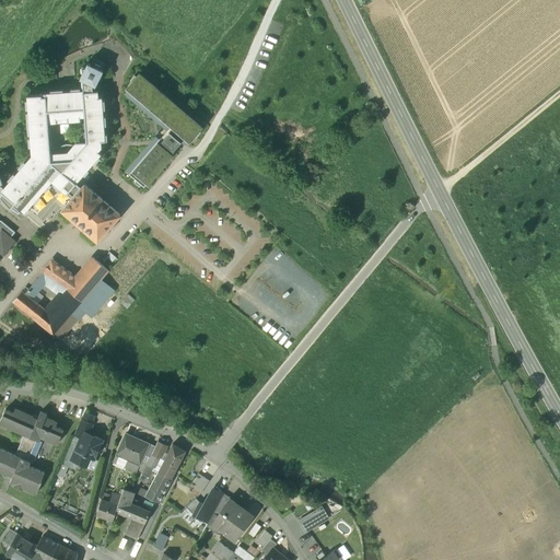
[(88,62),(85,67),(82,67),(82,73),(80,79),(82,80),(83,90),(84,90),(84,91),(93,91),(93,84),(95,86),(103,70),(88,62)]
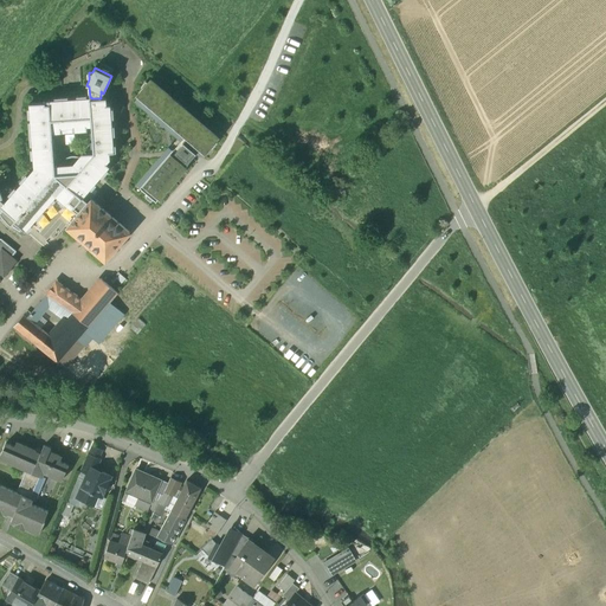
[(218,137),(152,81),(148,83),(146,82),(141,86),(143,89),(137,97),(204,154),(210,147),(213,148),(218,143),(216,141),(218,137)]
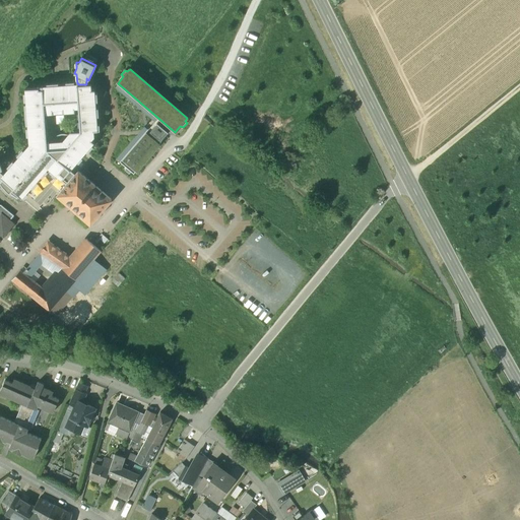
[(59,82),(47,83),(47,85),(38,86),(38,87),(25,88),(25,92),(24,92),(24,102),(26,102),(26,104),(24,104),(26,125),(28,125),(28,127),(26,128),(27,136),(28,136),(29,144),(4,173),(1,178),(2,179),(0,181),(0,182),(1,185),(5,189),(10,194),(17,198),(19,196),(22,198),(22,197),(24,198),(28,193),(27,192),(31,188),(33,189),(39,182),(37,181),(41,176),(43,178),(48,171),(47,170),(49,168),(52,171),(49,174),(55,178),(57,176),(67,184),(76,174),(71,170),(77,161),(78,163),(83,157),(81,156),(86,151),(87,152),(93,146),(92,144),(94,142),(91,140),(94,136),(94,131),(100,130),(100,124),(98,124),(96,117),(99,116),(99,108),(96,108),(95,102),(98,102),(98,92),(95,92),(94,89),(91,89),(91,83),(86,84),(78,84),(78,83),(77,83),(75,83),(75,81),(66,82),(66,84),(59,84),(59,82)]
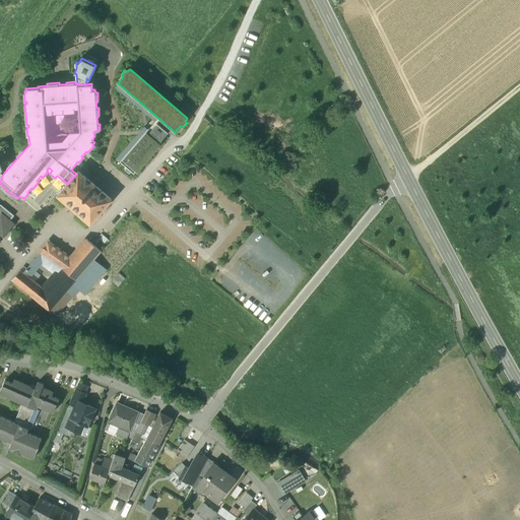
[(157,123),(150,130),(161,140),(169,132),(157,123)]
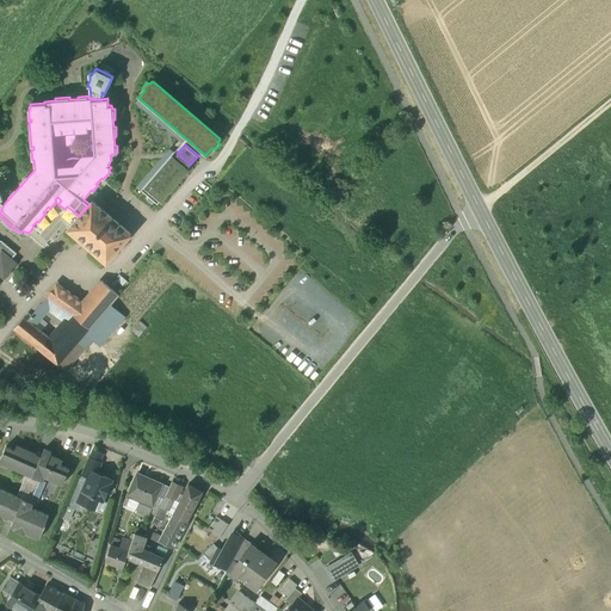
[(177,153),(174,150),(141,190),(149,196),(147,198),(152,204),(154,201),(158,204),(191,165),(190,165),(177,153)]
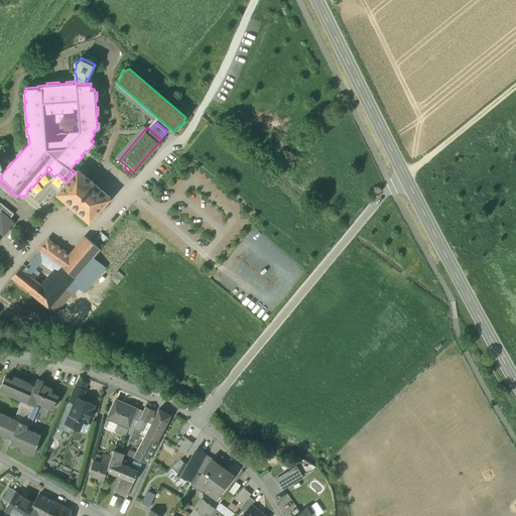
[(111,198),(78,169),(67,182),(57,194),(90,222),(98,213),(99,214),(100,214),(101,214),(102,213),(103,212),(103,211),(102,210),(102,209),(111,198)]
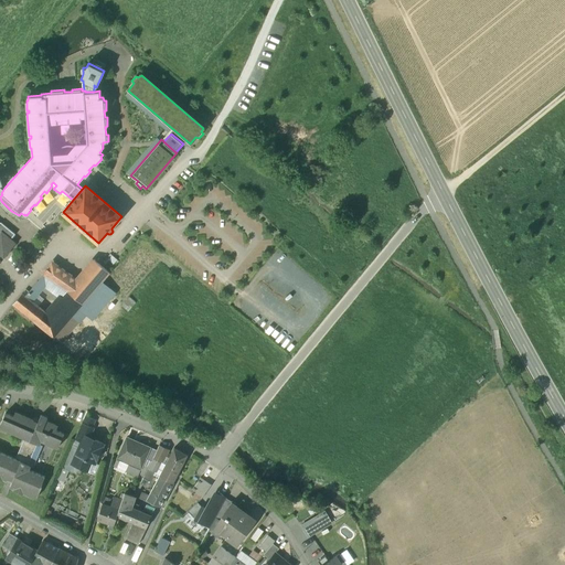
[(0,254),(4,258),(16,244),(11,240),(16,234),(1,222),(0,223),(0,254)]
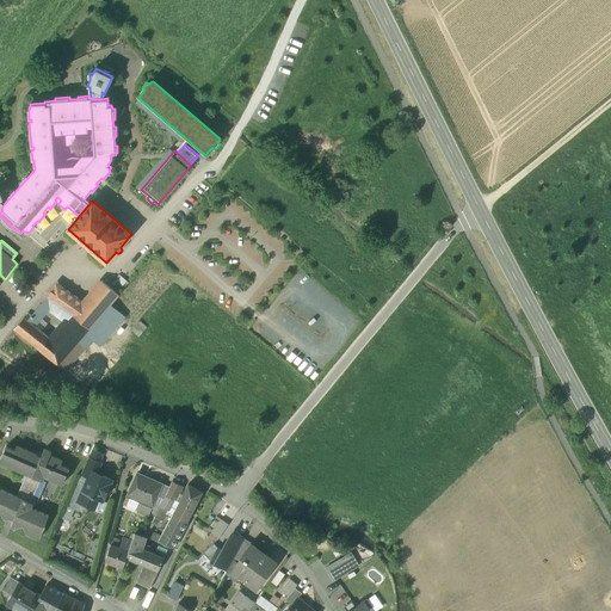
[(84,304),(73,315),(90,329),(104,313),(109,307),(119,295),(103,282),(84,304)]
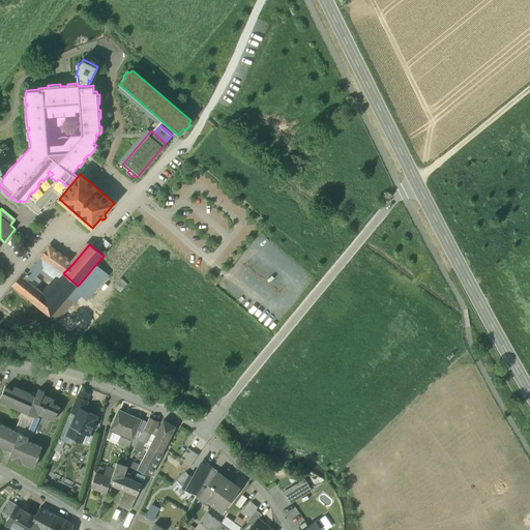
[(72,264),(50,247),(40,258),(59,271),(63,274),(63,273),(72,264)]
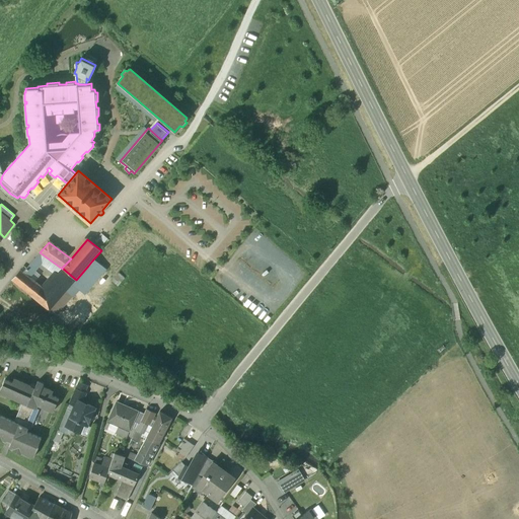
[(33,261),(26,270),(29,273),(38,263),(33,261)]
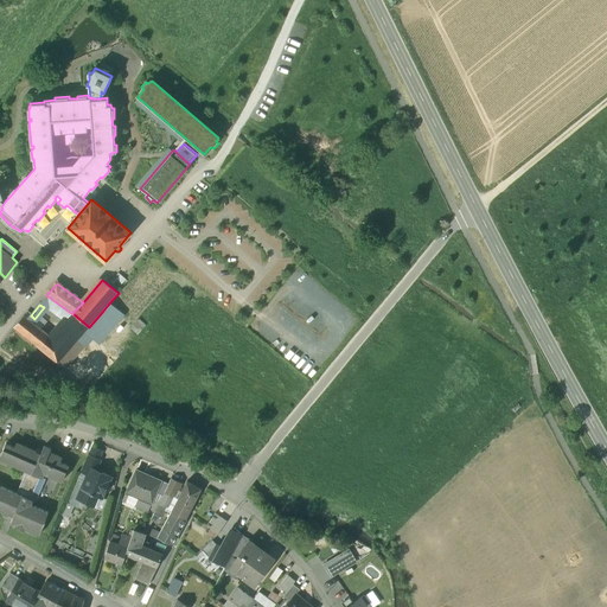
[(89,327),(83,334),(100,349),(120,325),(103,311),(89,327)]
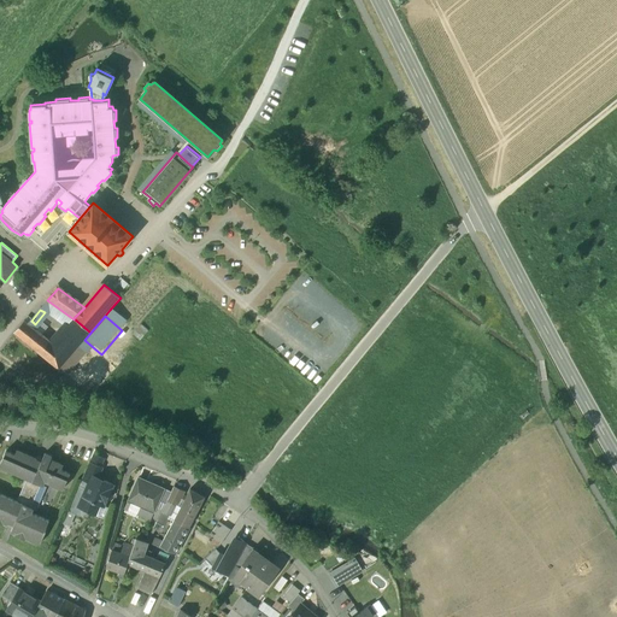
[(90,333),(74,318),(74,319),(69,324),(52,345),(69,358),(82,342),(84,340),(90,333)]
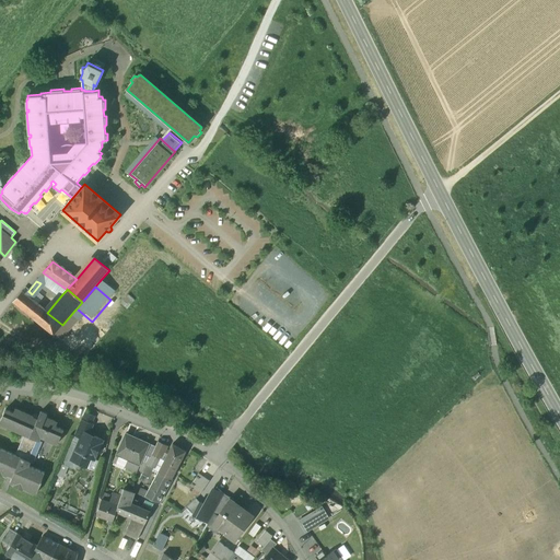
[(25,293),(22,291),(12,302),(38,323),(47,313),(30,298),(25,293)]
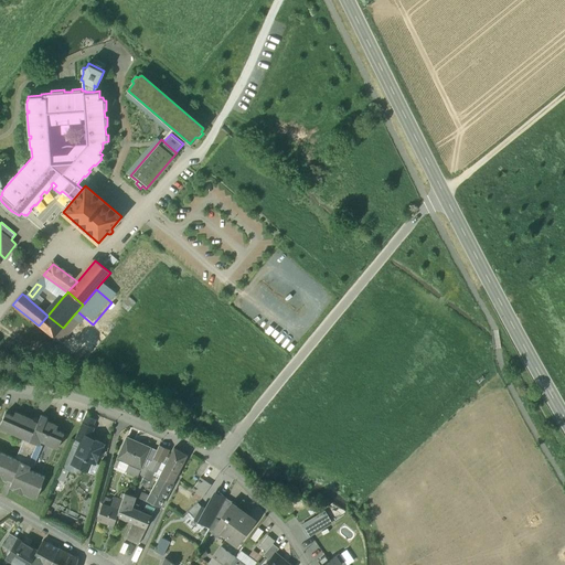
[(63,328),(61,330),(66,336),(81,319),(75,313),(63,328)]
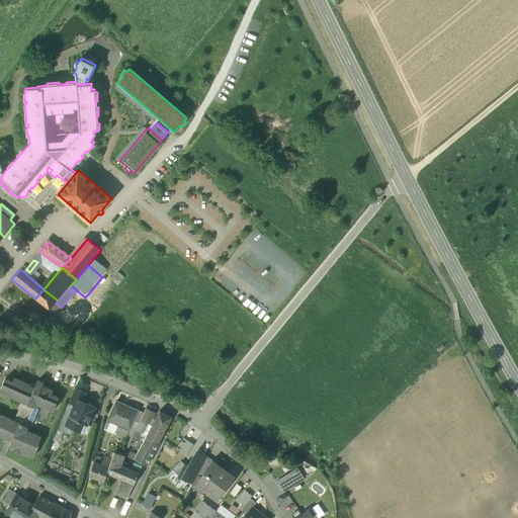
[(44,289),(35,298),(50,311),(56,303),(58,300),(44,289)]
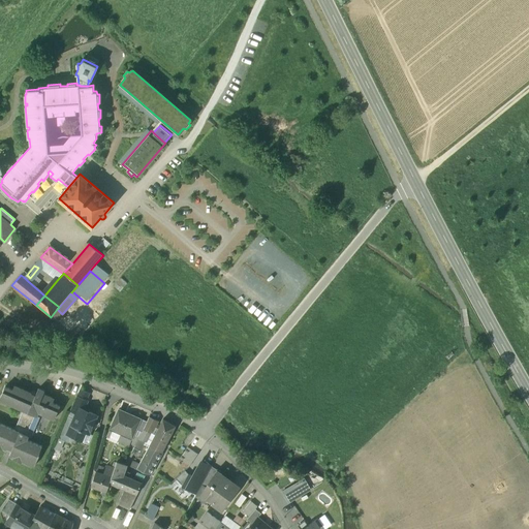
[(57,309),(51,317),(56,321),(62,314),(57,309)]
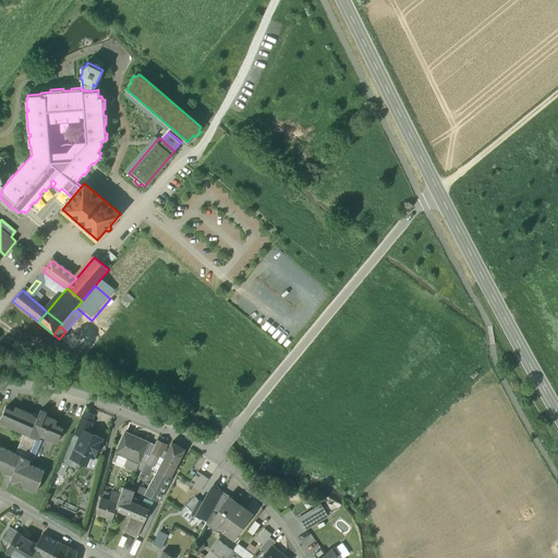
[(15,455),(0,448),(0,474),(1,475),(2,473),(7,475),(7,474),(12,476),(10,482),(14,484),(14,486),(22,489),(23,487),(32,492),(33,488),(37,489),(41,481),(40,481),(44,472),(27,465),(29,461),(27,460),(37,439),(39,439),(40,436),(49,439),(50,436),(59,439),(63,429),(56,426),(57,421),(46,416),(47,414),(40,411),(37,419),(33,416),(33,415),(15,408),(13,412),(5,409),(1,420),(9,423),(8,426),(24,434),(15,455)]
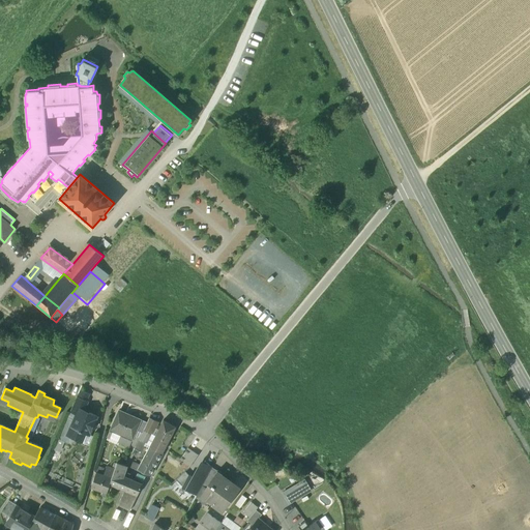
[(88,403),(77,398),(69,413),(76,416),(76,415),(77,415),(83,413),(88,403)]
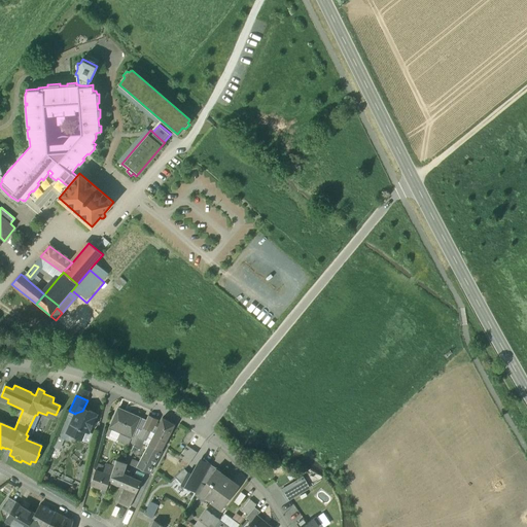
[(140,418),(118,409),(110,428),(124,433),(132,437),(140,418)]
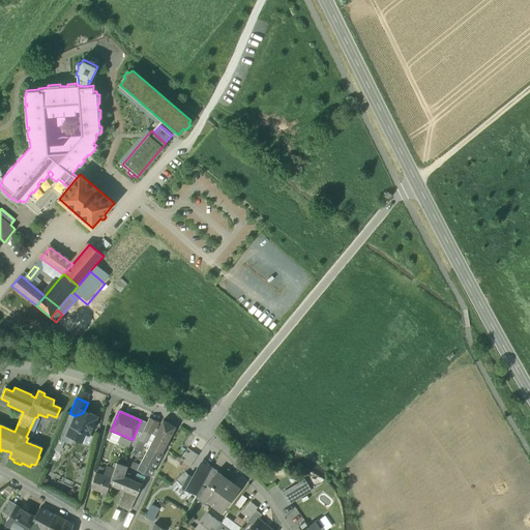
[(83,413),(77,415),(76,415),(76,416),(67,436),(70,437),(74,443),(79,440),(83,442),(87,435),(89,436),(96,419),(96,416),(90,414),(87,415),(83,413)]
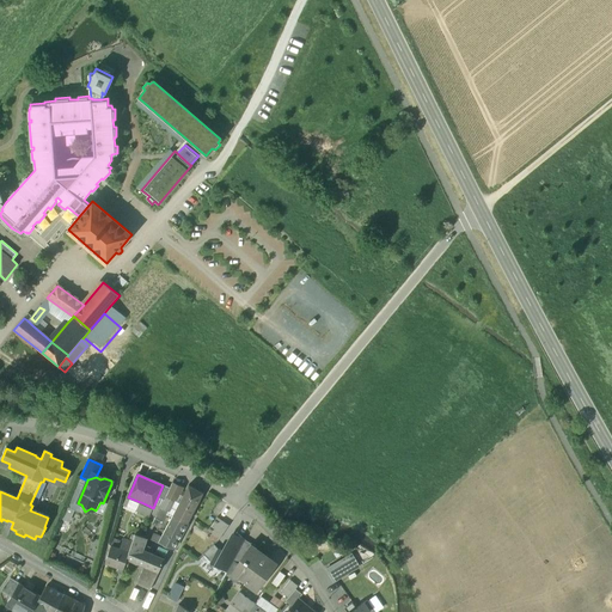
[(43,482),(41,482),(30,505),(32,506),(37,508),(48,484),(43,482)]
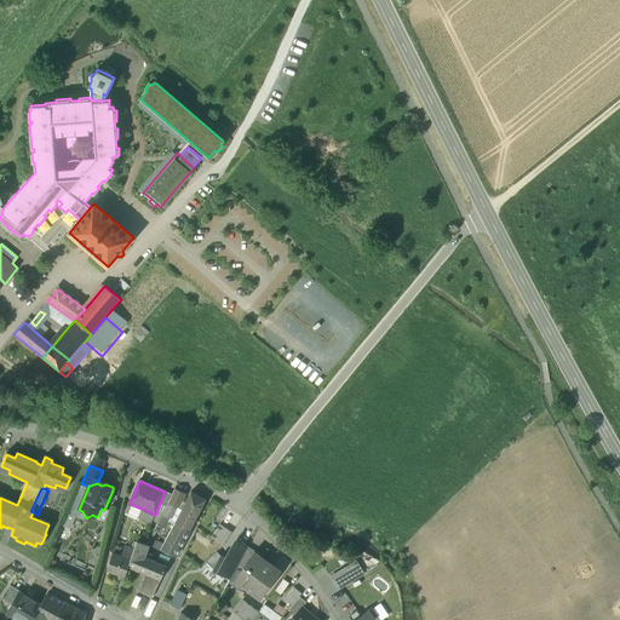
[(185,497),(174,491),(172,494),(172,497),(182,503),(185,497)]
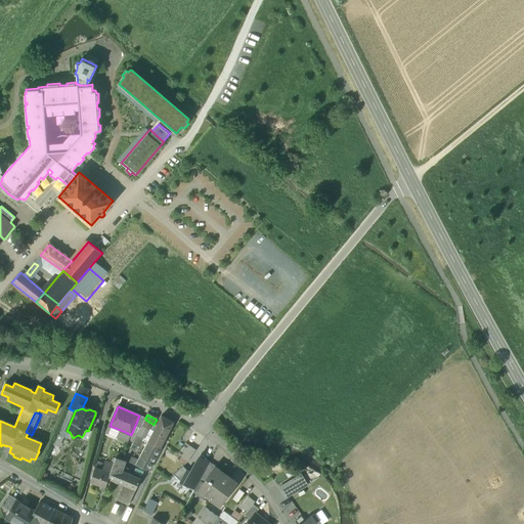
[(139,416),(131,435),(128,440),(134,442),(137,435),(145,420),(145,418),(139,416)]
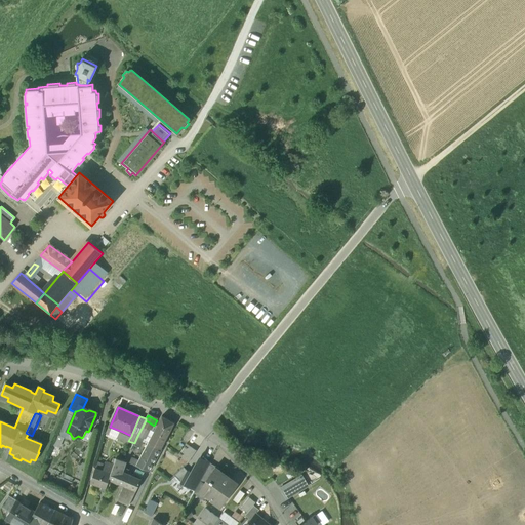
[(173,423),(162,417),(158,425),(170,431),(173,423)]
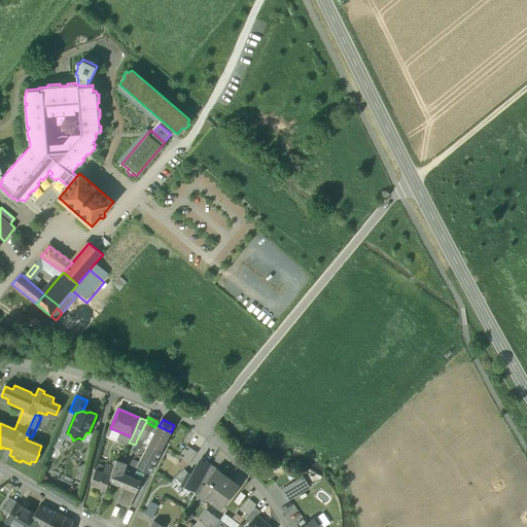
[(146,422),(138,437),(142,440),(145,441),(149,431),(151,432),(154,427),(146,422)]
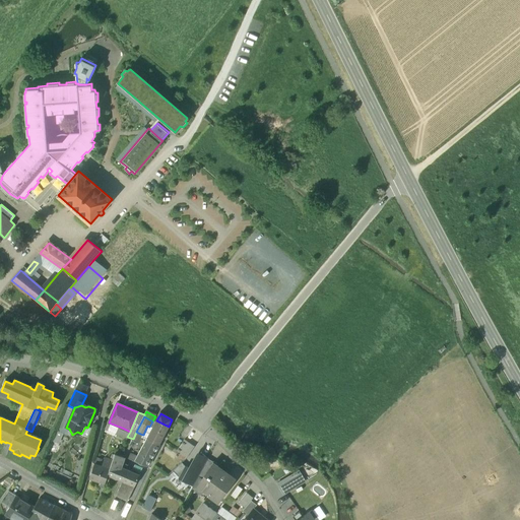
[(169,427),(156,420),(153,428),(164,433),(165,434),(169,427)]
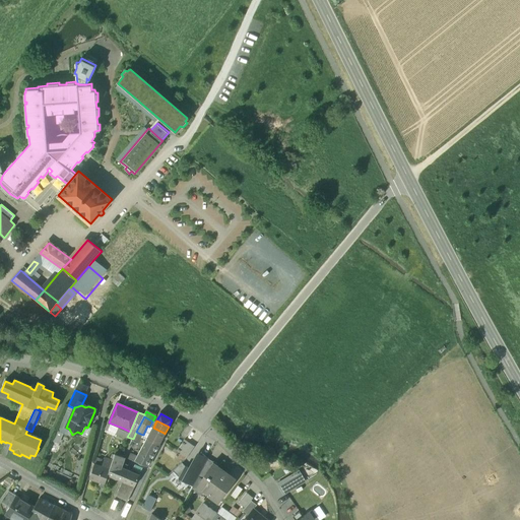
[(130,432),(122,428),(119,433),(127,437),(130,432)]
